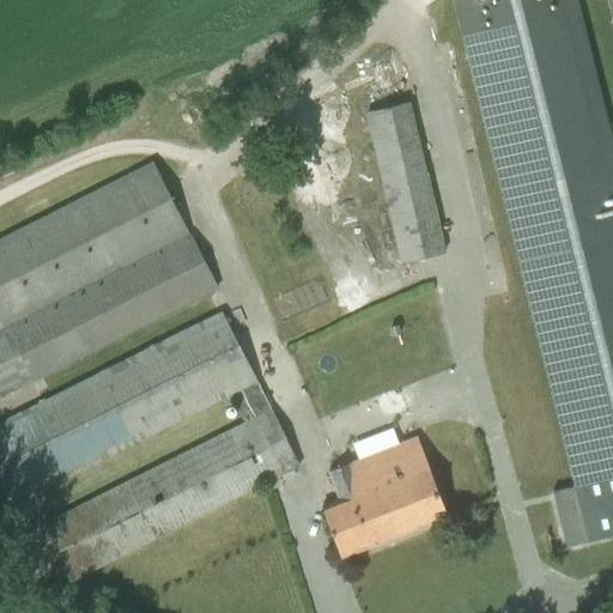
[(612,175),(568,0),(447,0),(571,479),(562,481),(576,538),(612,527),(612,0),(608,0),(612,19),(612,175)]
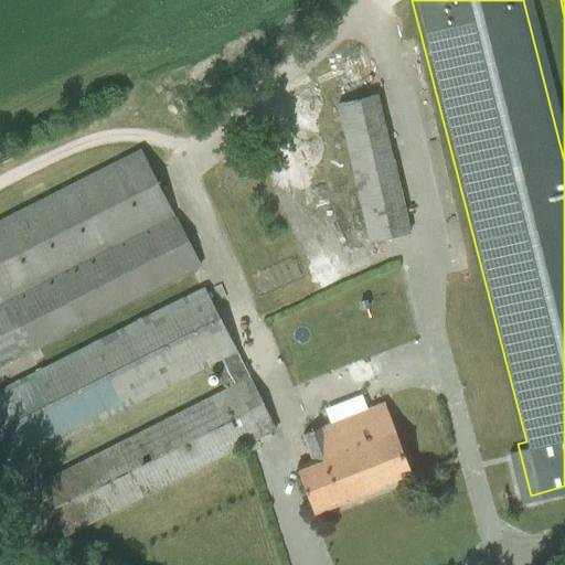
[(332,109),(366,244),(406,234),(373,99),(332,109)]
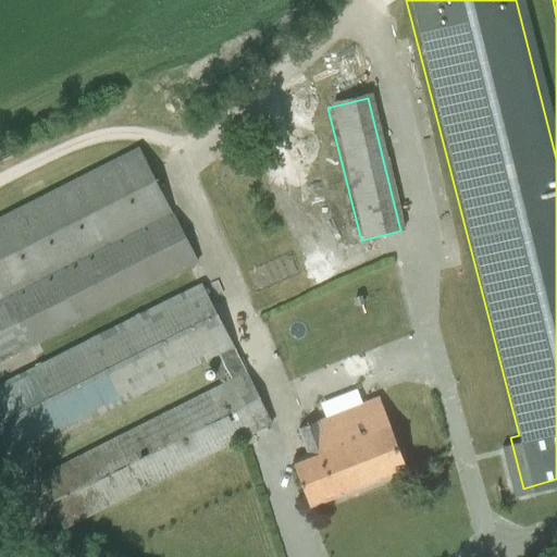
[(0,219),(0,361),(197,262),(139,148),(0,219)]
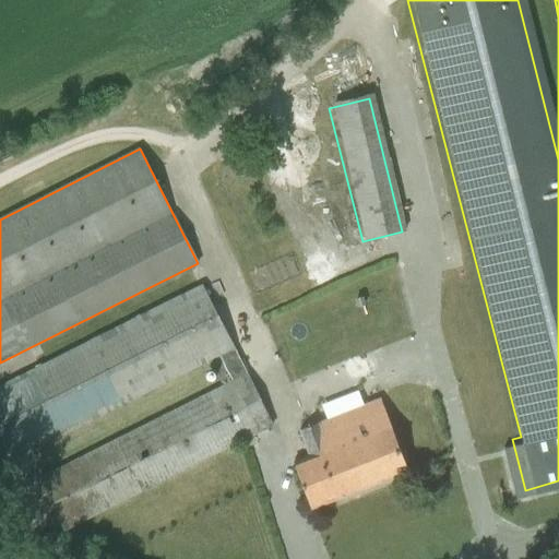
[(38,479),(63,530),(272,426),(202,285),(0,387),(0,465),(2,464),(219,355),(233,381),(38,479)]
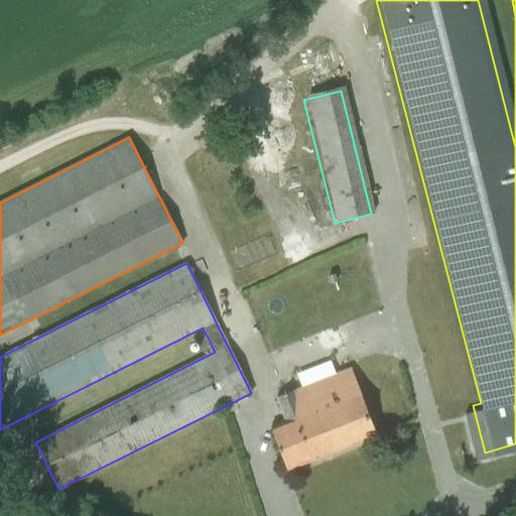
[(351,369),(305,386),(332,453),(376,435),(351,369)]
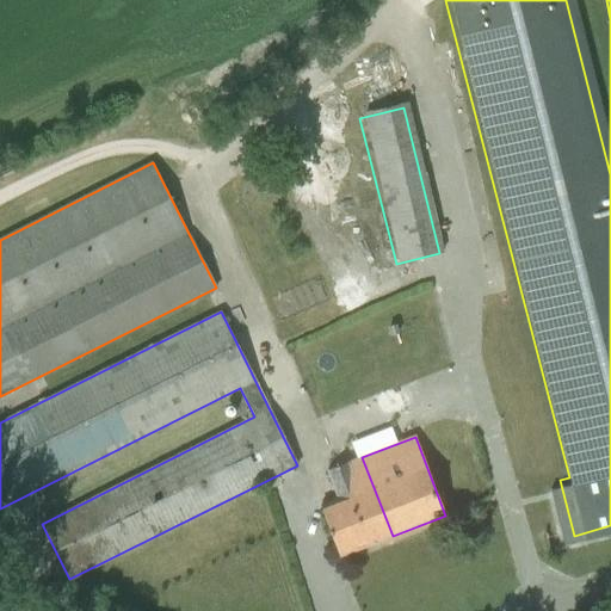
[(393,536),(362,457),(326,471),(337,499),(320,505),(340,556),(393,536)]
